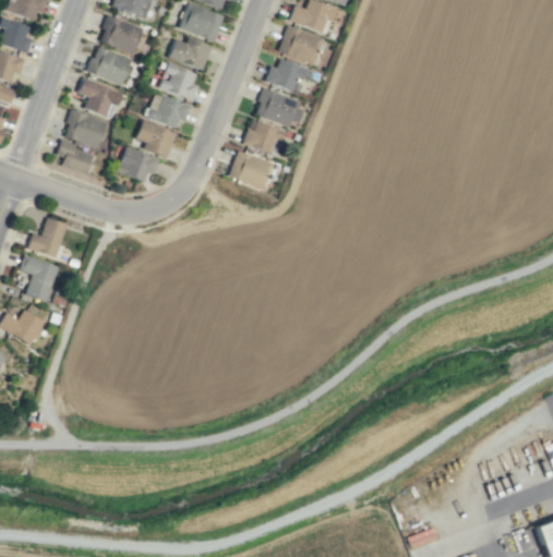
[(48,0),(43,13),(37,11),(33,22),(5,11),(10,0),(48,0)]
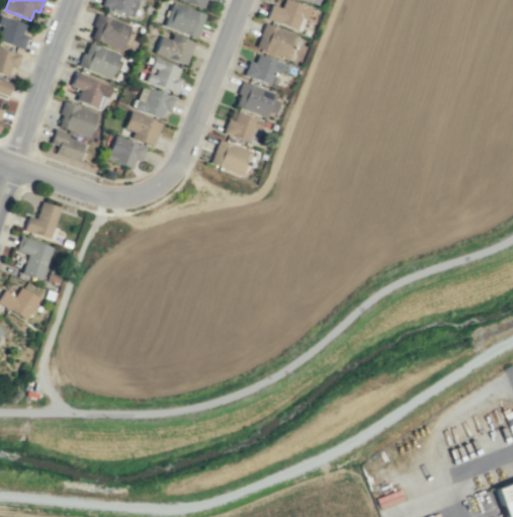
[(138,16),(141,0),(105,0),(104,7),(138,16)]
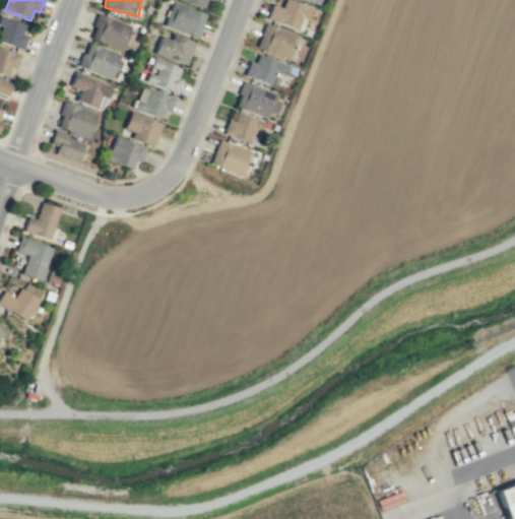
[(215,2),(215,0),(181,0),(207,9),(210,0),(215,2)]
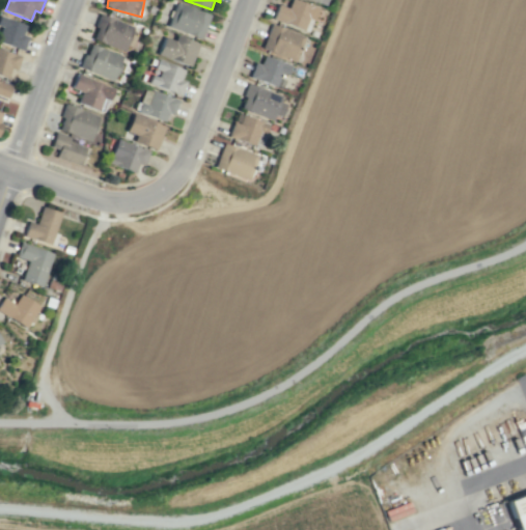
[(275,21),(312,33),(321,7),(297,0),(294,0),(292,8),(280,5),(275,21)]
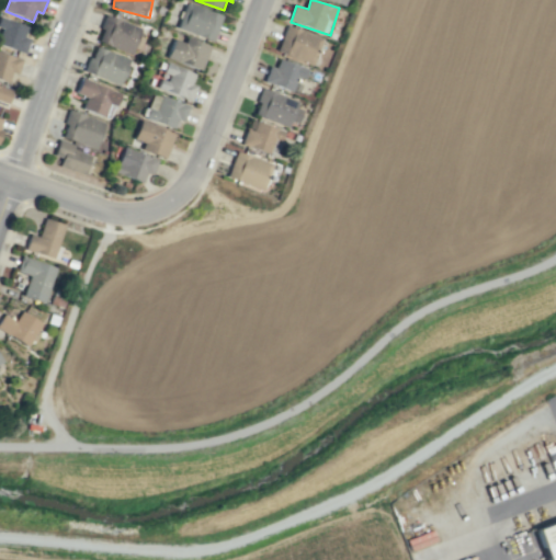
[(217,42),(226,15),(190,3),(181,30),(217,42)]
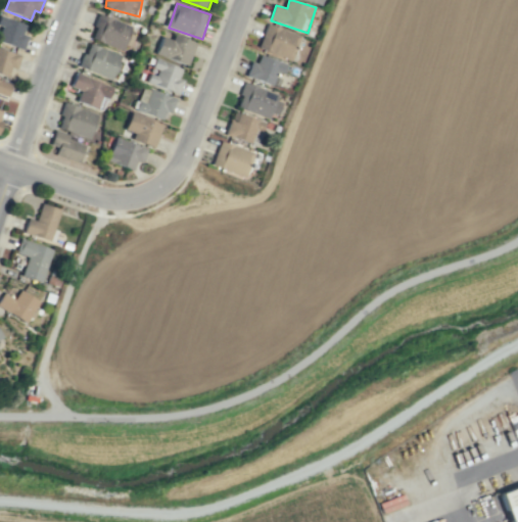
[(137,28),(102,14),(93,39),(128,52),(137,28)]
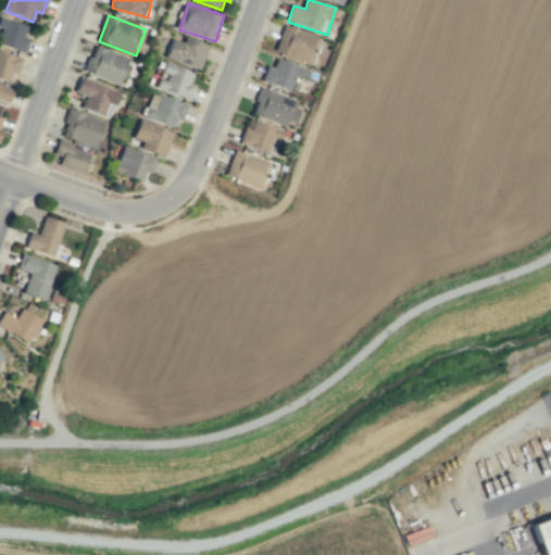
[(33,39),(27,53),(0,43),(5,28),(0,26),(0,23),(3,16),(30,26),(26,37),(33,39)]
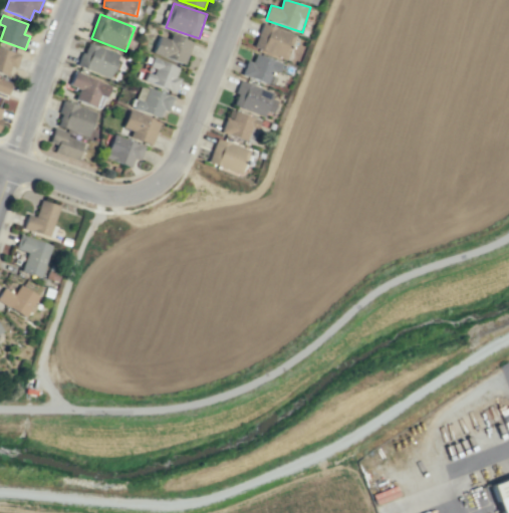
[(298,35),(264,24),(257,48),(290,59),(298,35)]
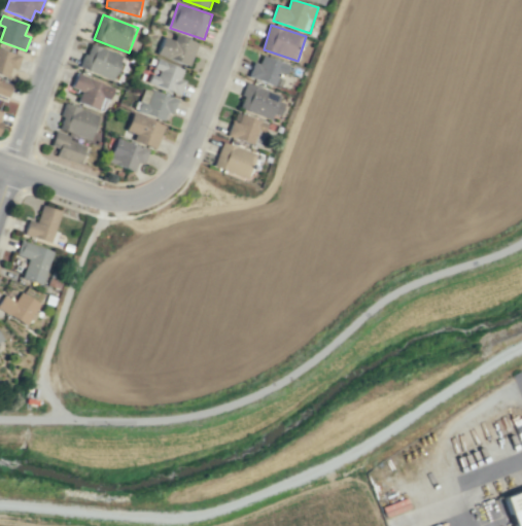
[(166,37),(160,55),(192,67),(200,43),(178,36),(176,40),(166,37)]
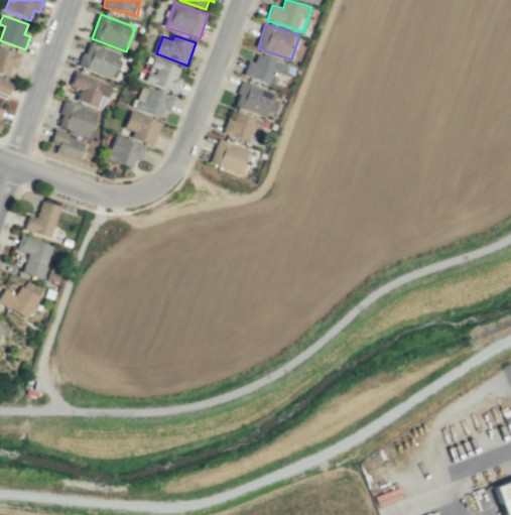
[(122,54),(90,43),(81,67),(113,79),(122,54)]
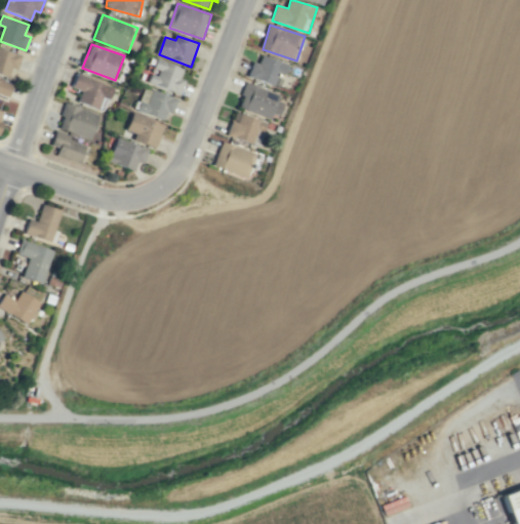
[(14,52),(24,55),(18,70),(13,68),(9,78),(0,74),(0,47),(14,53),(14,52)]
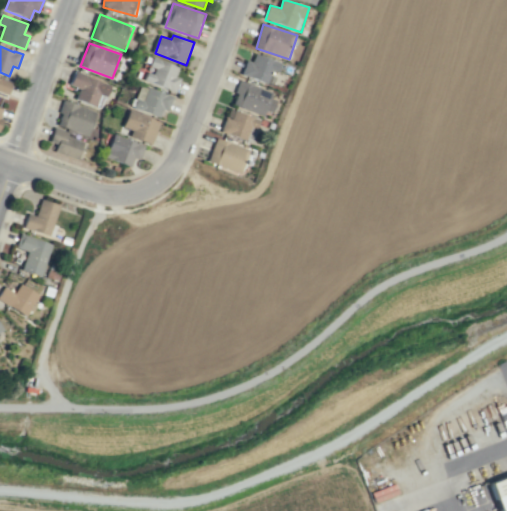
[(244,76),(274,85),(278,72),(280,73),(283,63),(257,54),(254,63),(248,61),(244,76)]
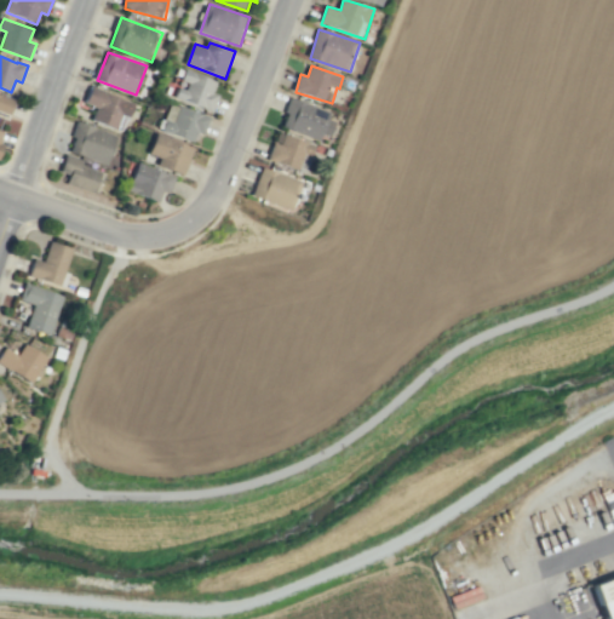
[(221,96),(214,93),(218,82),(188,70),(183,80),(187,81),(179,98),(213,113),(221,96)]
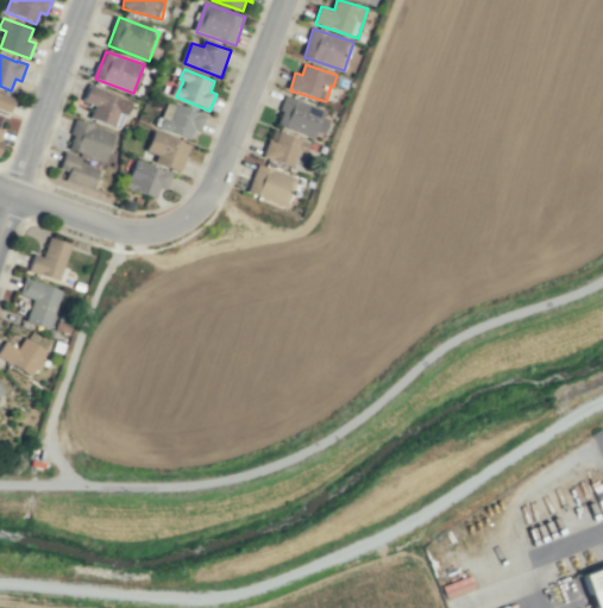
[(130,116),(134,99),(89,88),(86,104),(96,106),(93,120),(119,126),(123,114),(130,116)]
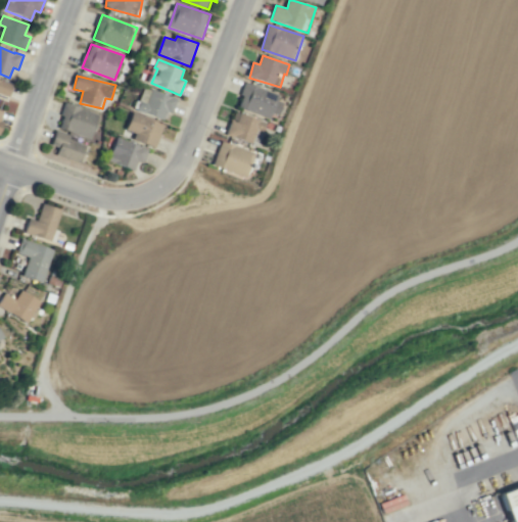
[(0,94),(10,97),(14,85),(1,80),(0,80),(0,94)]
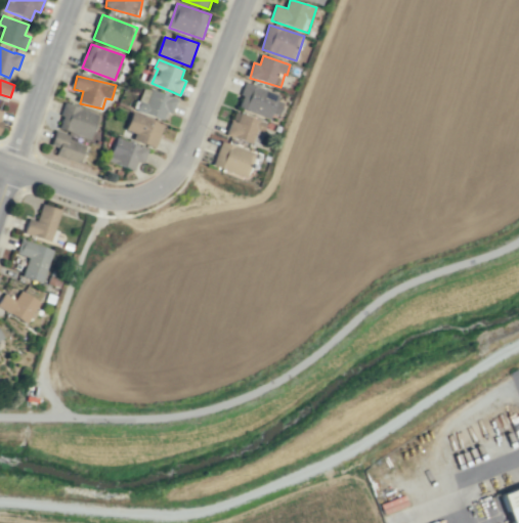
[(278,121),(287,98),(248,84),(240,106),(278,121)]
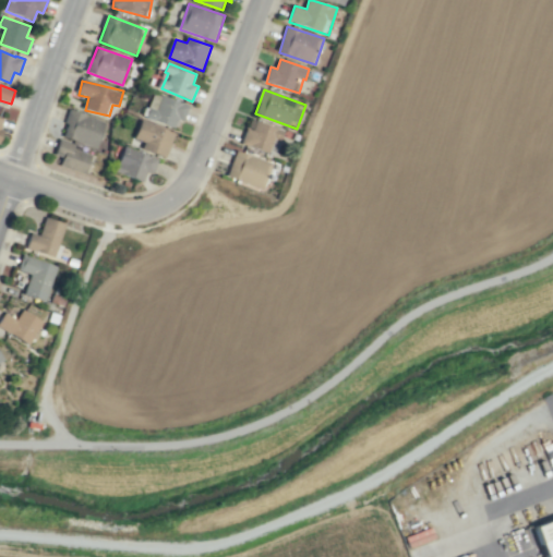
[(185,121),(191,106),(156,94),(147,118),(176,129),(179,119),(185,121)]
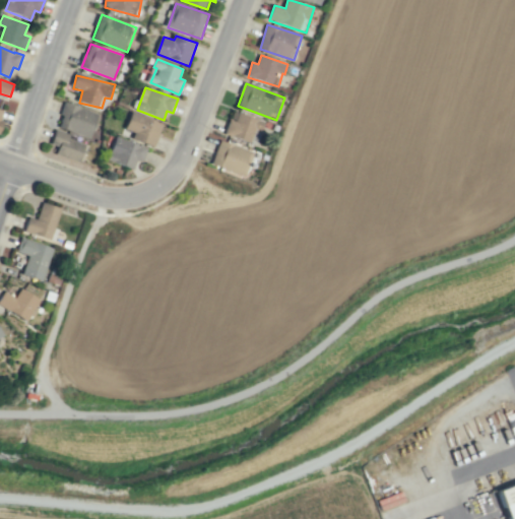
[(92,137),(100,113),(67,104),(60,128),(92,137)]
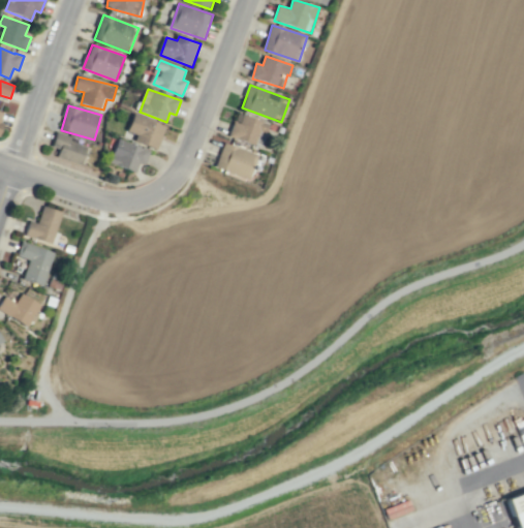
[(167,125),(134,116),(129,132),(139,135),(135,143),(160,149),(167,125)]
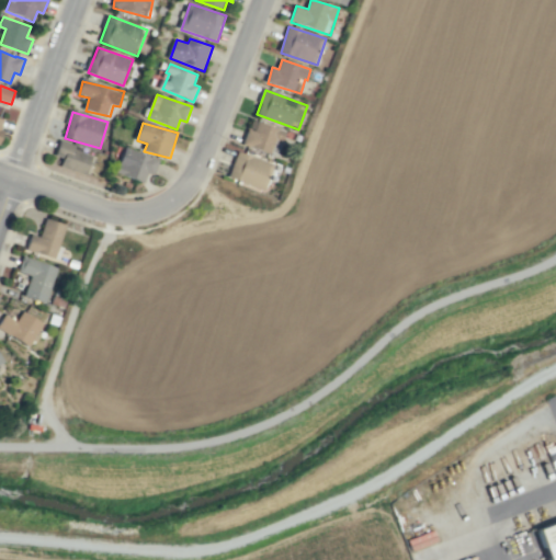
[(65,159),(63,168),(88,175),(94,156),(77,150),(78,146),(63,140),(57,157),(65,159)]
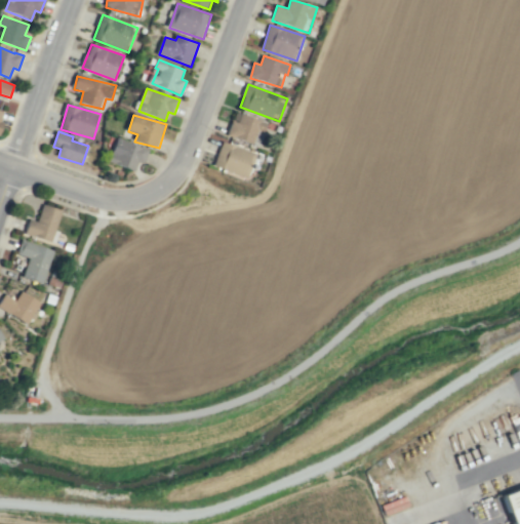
[(111,163),(137,169),(138,162),(146,164),(150,148),(117,139),(111,163)]
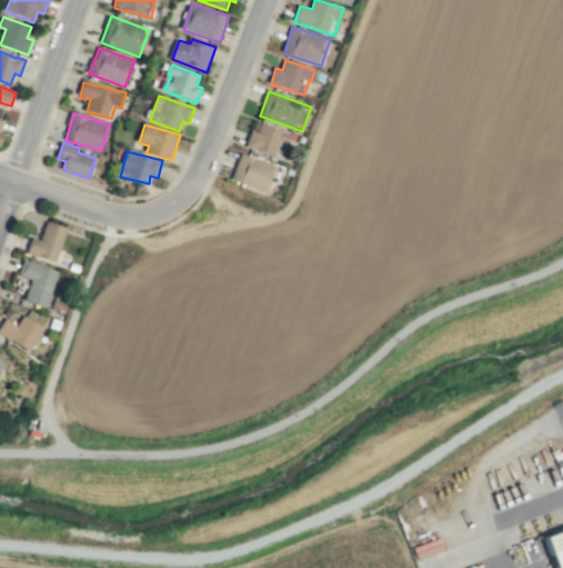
[(280,168),(243,153),(233,179),(269,195),(280,168)]
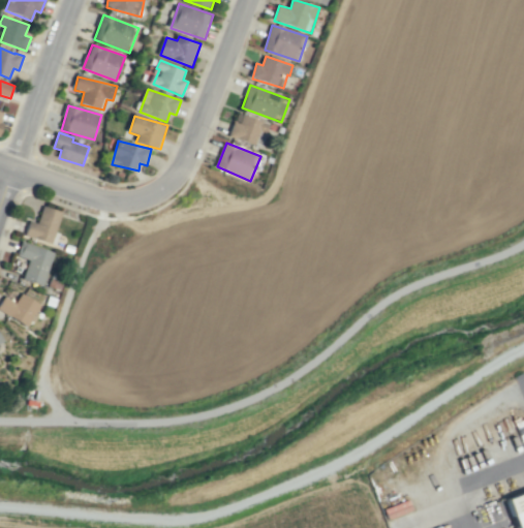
[(64,213),(45,207),(39,224),(31,221),(27,237),(58,246),(62,234),(58,233),(64,213)]
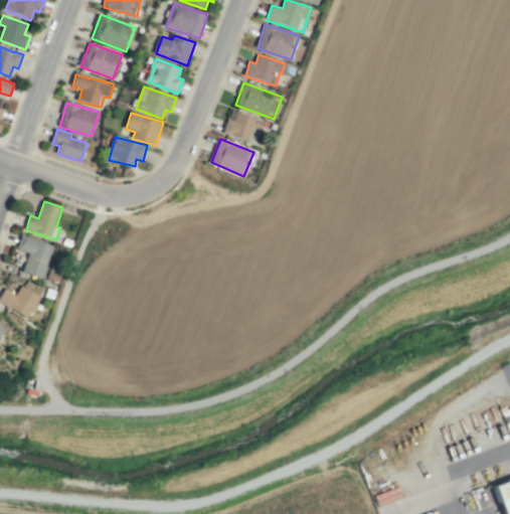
[(44,279),(55,245),(23,235),(18,250),(30,253),(24,273),(44,279)]
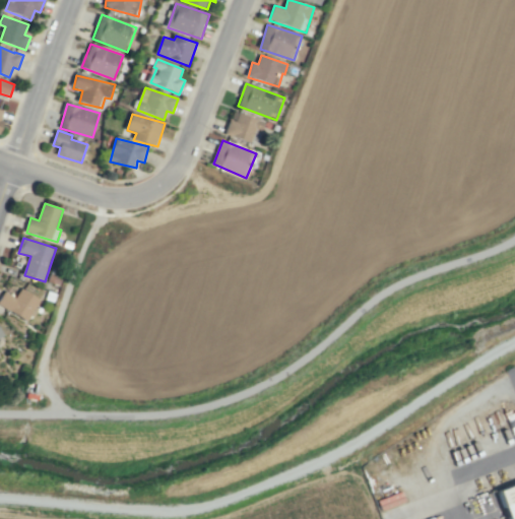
[(0,303),(0,305),(31,322),(43,300),(22,289),(18,299),(6,292),(0,303)]
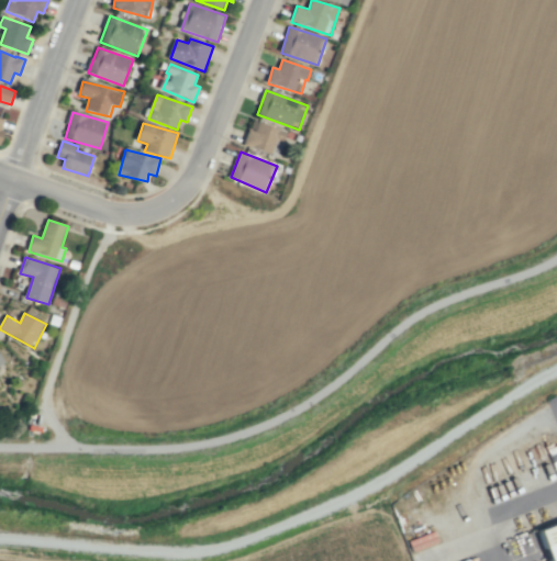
[(556,524),(543,528),(553,560),(556,560),(556,524)]
